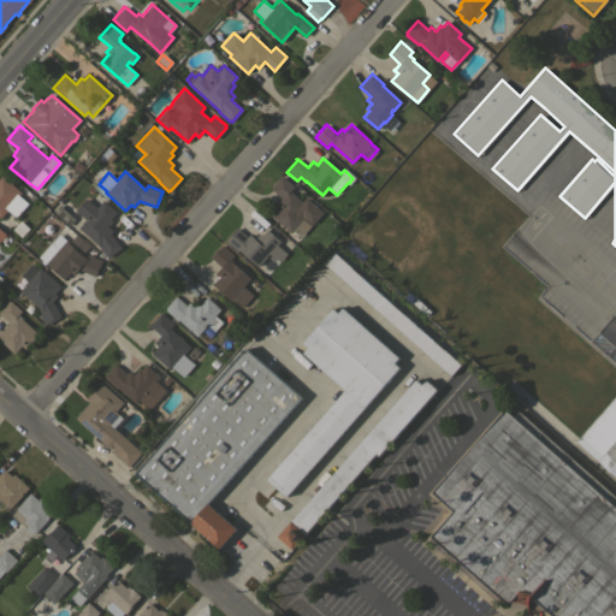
[(323,212),(312,225),(303,218),(311,225),(303,235),(297,229),(295,231),(294,230),(292,232),(291,231),(290,232),(272,215),(279,208),(276,205),(280,197),(270,188),(282,175),(294,187),(290,190),(302,201),(306,196),(323,212)]
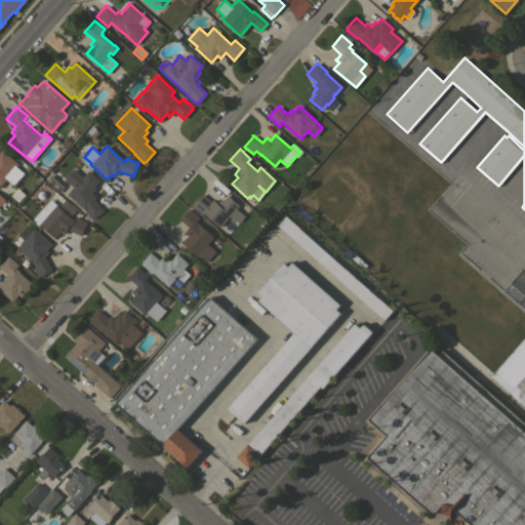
[(17,164),(15,166),(24,173),(13,185),(6,178),(0,186),(0,151),(1,150),(17,164)]
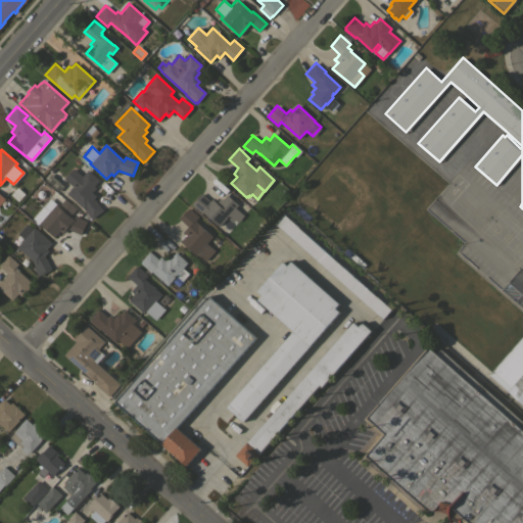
[(64,179),(74,169),(82,176),(87,170),(101,181),(92,192),(96,195),(94,198),(103,209),(91,219),(84,209),(66,193),(73,186),(64,179)]
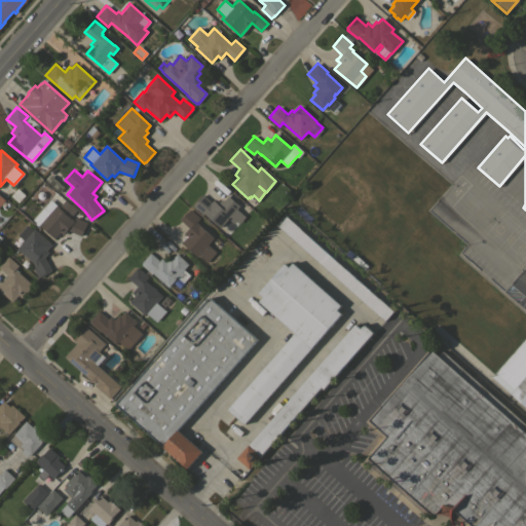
[(10,196),(16,189),(25,195),(17,203),(10,196)]
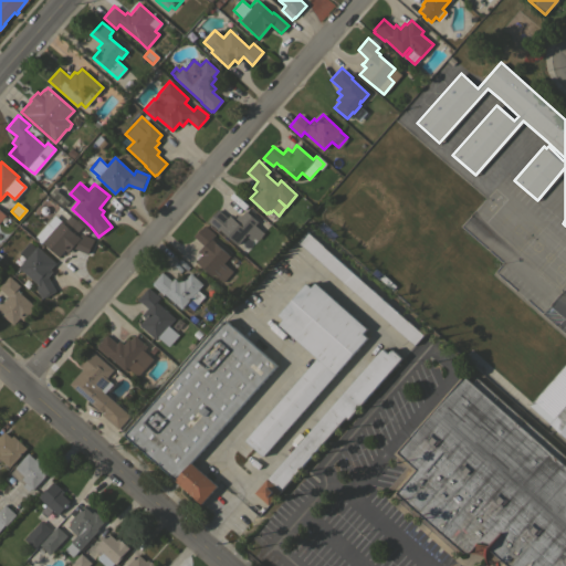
[(218,209),(228,218),(229,215),(233,219),(238,213),(240,216),(245,210),(258,221),(254,224),(263,232),(257,240),(253,238),(251,240),(245,234),(237,244),(219,229),(218,230),(207,221),(218,209)]
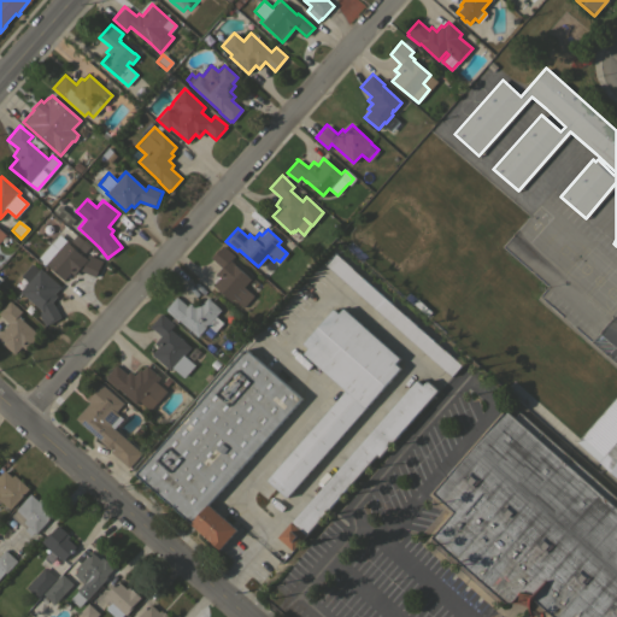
[(37,257),(51,242),(51,244),(59,234),(66,240),(66,241),(81,256),(82,254),(86,258),(88,254),(103,260),(99,269),(97,276),(80,270),(74,276),(70,272),(64,280),(37,257)]
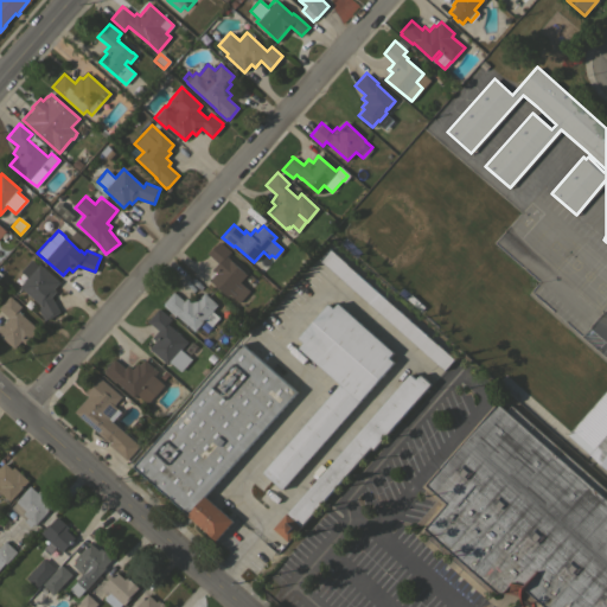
[(230,251),(227,255),(230,259),(230,260),(247,274),(240,282),(249,291),(238,302),(229,294),(228,296),(209,280),(211,279),(210,278),(215,273),(212,269),(218,262),(208,253),(215,244),(216,244),(219,241),(230,251)]
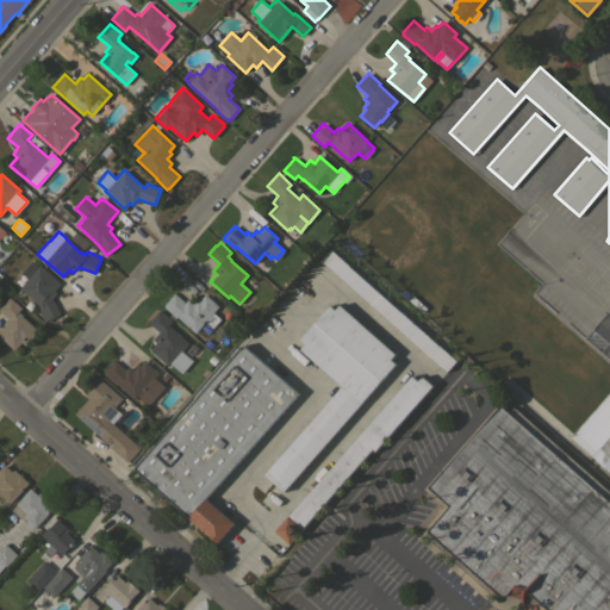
[(456,361),(446,372),(321,261),(330,249),(456,361)]
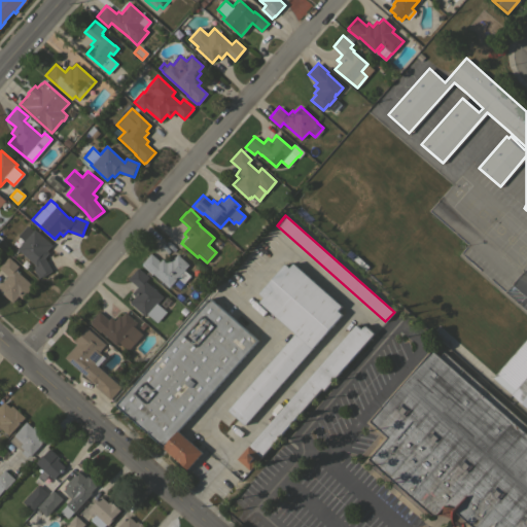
[(16,248),(24,241),(18,235),(27,224),(33,230),(34,230),(51,245),(46,250),(48,252),(44,257),(51,271),(47,273),(48,273),(42,276),(41,276),(38,277),(32,266),(35,265),(16,248)]
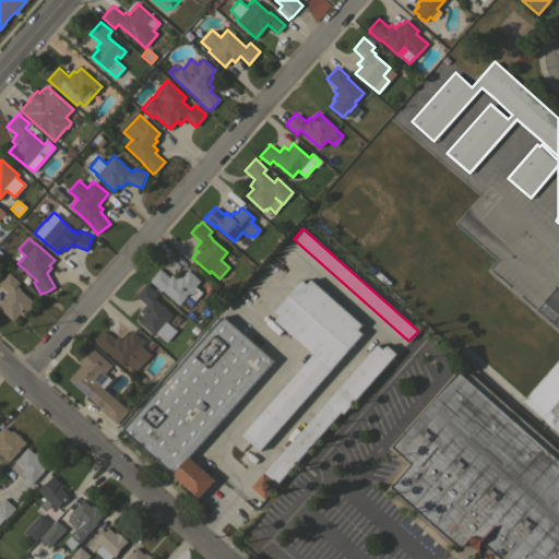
[(150,281),(151,280),(150,278),(159,269),(169,277),(171,274),(177,278),(181,273),(183,274),(188,270),(200,281),(199,282),(195,286),(202,292),(194,300),(188,295),(178,305),(161,289),(161,290),(150,281)]
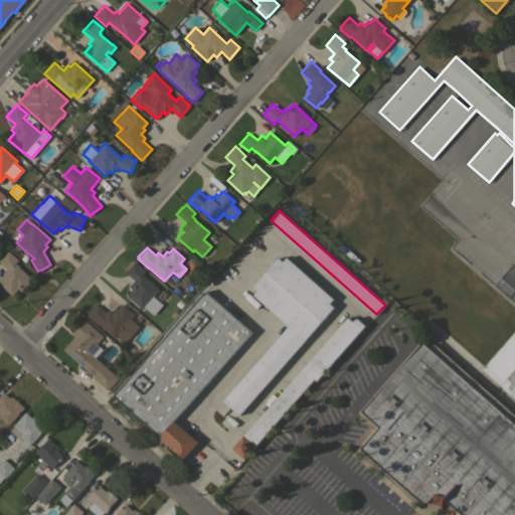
[(32,279),(21,292),(17,289),(12,295),(0,285),(0,277),(7,270),(0,263),(0,259),(8,250),(18,260),(15,264),(32,279)]
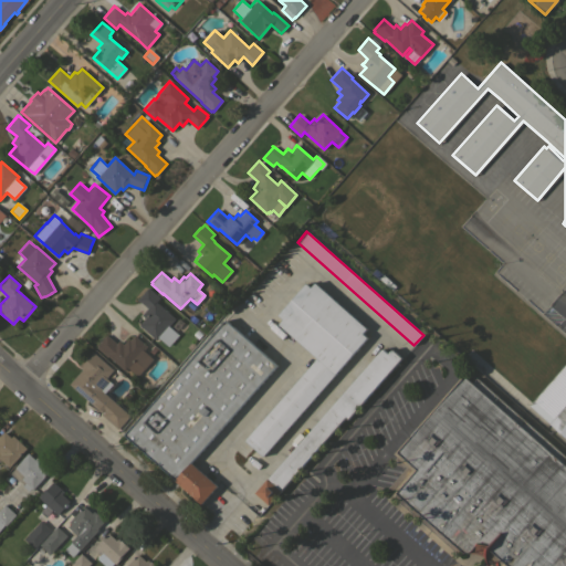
[(316,358),(279,324),(282,318),(278,315),(305,283),(311,287),(315,283),(366,328),(362,333),(366,337),(262,456),(244,440),(316,358)]
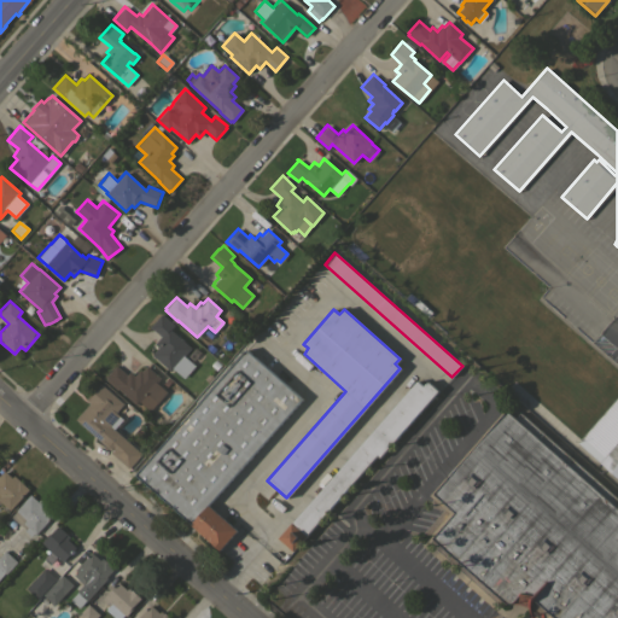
[(191,348),(184,356),(194,365),(184,378),(173,368),(170,371),(152,355),(159,347),(155,343),(161,336),(150,326),(161,314),(162,315),(163,314),(174,325),(170,328),(191,348)]
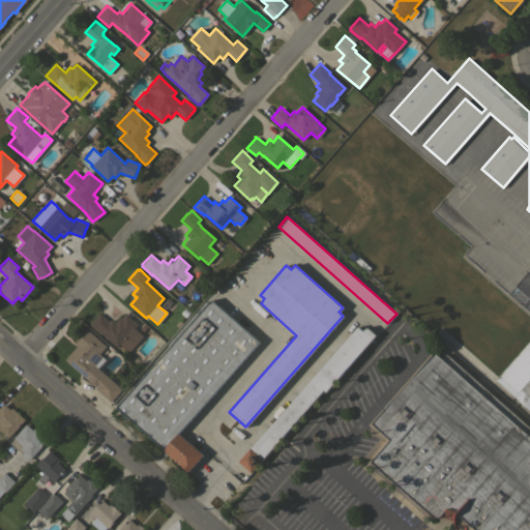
[(211,299),(259,342),(178,433),(203,454),(188,471),(164,449),(165,449),(117,407),(211,299)]
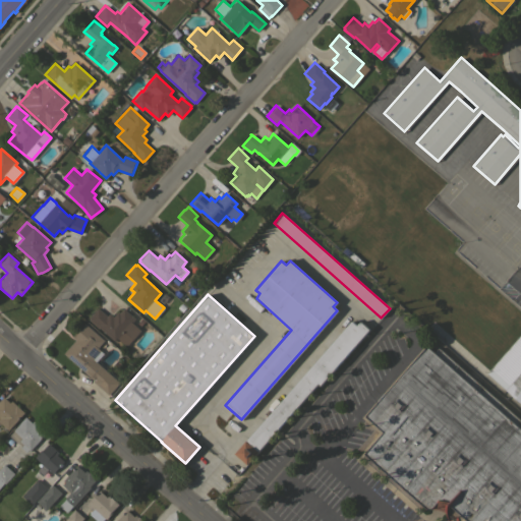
[(99,327),(99,328),(89,320),(90,319),(89,317),(98,307),(99,308),(100,308),(107,314),(106,314),(107,315),(110,313),(113,316),(118,311),(120,313),(123,308),(134,319),(131,323),(140,330),(132,340),(132,339),(126,346),(117,338),(115,341),(99,327)]
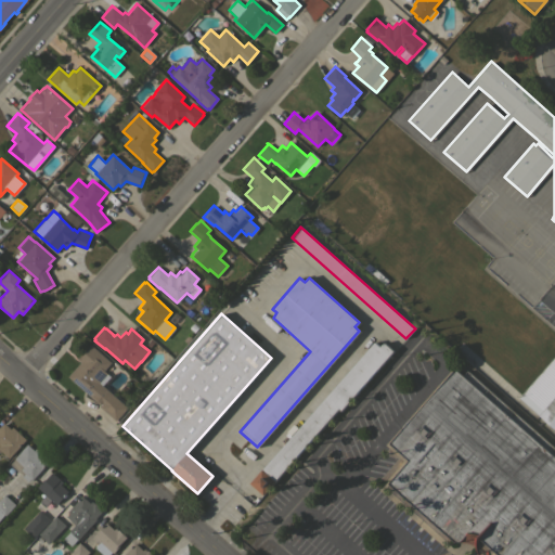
[(374,341),(379,346),(384,341),(394,350),(376,370),(377,371),(358,392),(357,391),(340,410),(338,409),(274,480),(275,481),(263,494),(250,482),(374,341)]
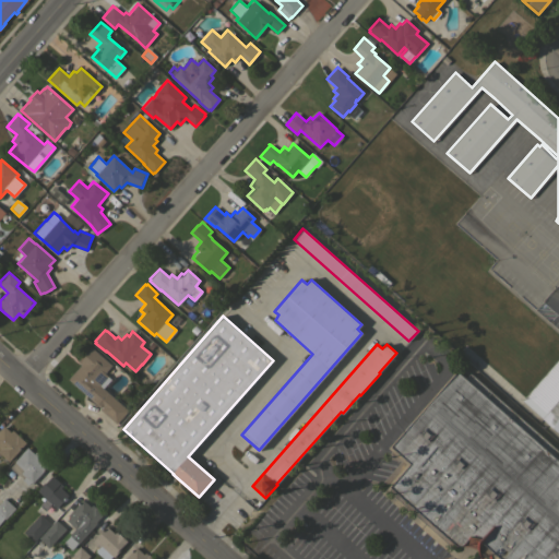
[(128,409),(116,423),(100,408),(100,407),(68,379),(81,364),(78,361),(91,346),(111,365),(107,370),(109,372),(107,376),(108,376),(99,385),(128,409)]
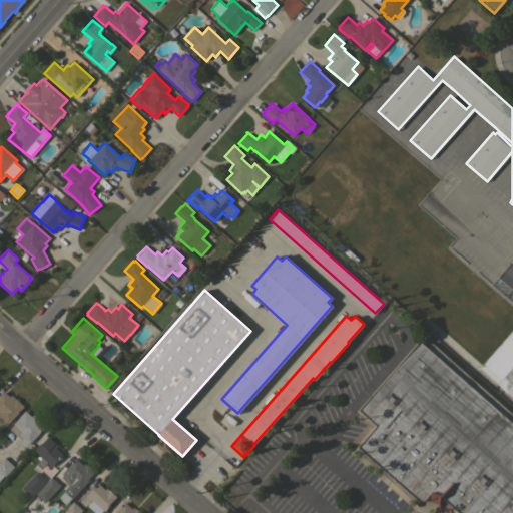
[(512,328),(512,397),(479,367),(512,328)]
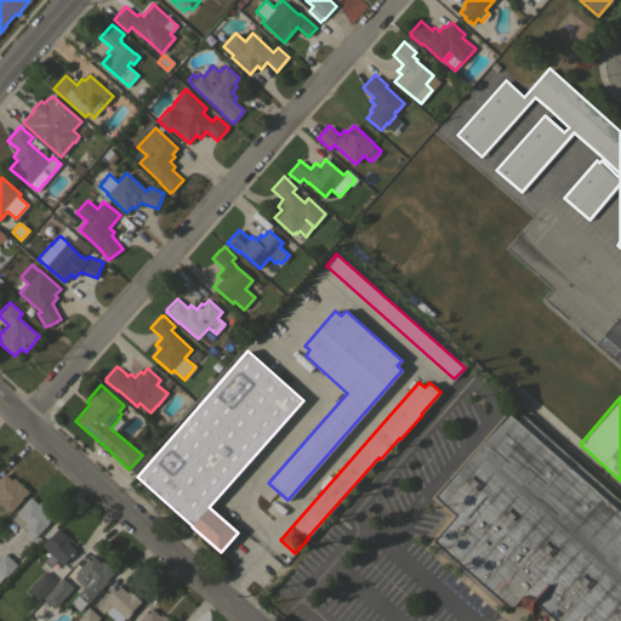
[(508,411),(518,420),(523,415),(620,501),(620,507),(620,510),(620,620),(556,620),(535,603),(531,610),(513,605),(511,607),(507,604),(434,541),(456,516),(436,496),(508,411)]
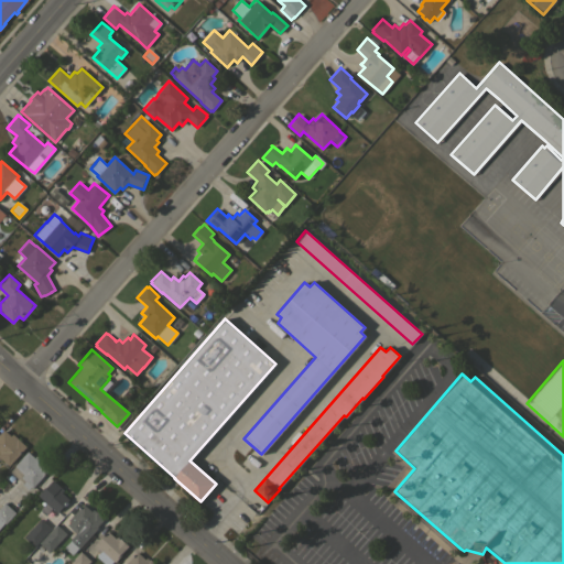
[(0,432),(3,429),(11,435),(12,433),(26,446),(9,465),(0,456),(0,432)]
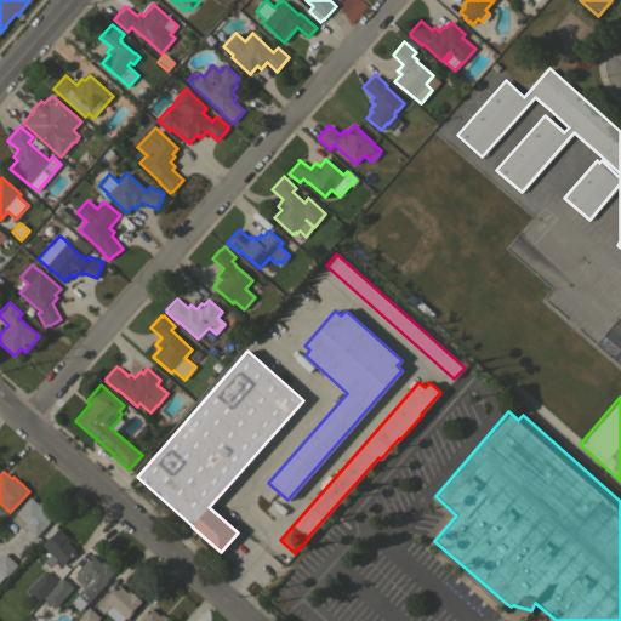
[(55,516),(36,536),(34,535),(30,539),(24,533),(24,531),(11,519),(16,513),(30,496),(38,503),(40,501),(55,516)]
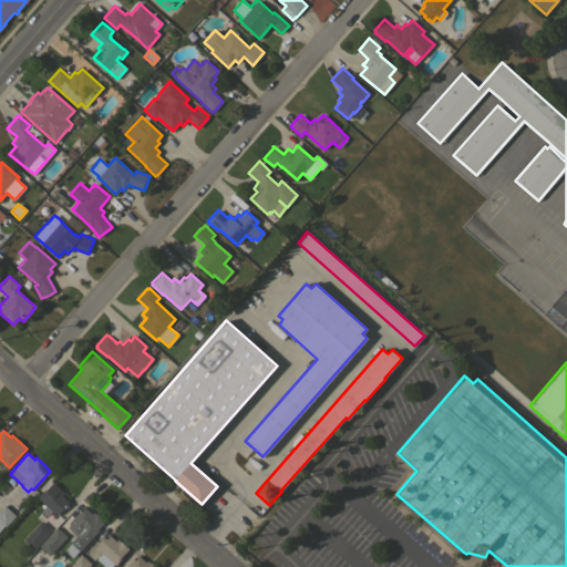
[(38,497),(44,490),(45,490),(53,482),(61,490),(60,491),(63,493),(62,494),(70,502),(57,515),(52,511),(47,517),(40,511),(45,505),(38,497)]
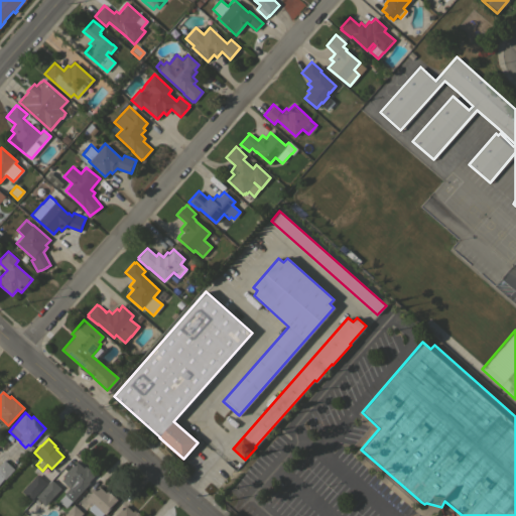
[(0,464),(4,460),(14,469),(5,479),(4,478),(1,481),(2,482),(0,484),(0,464)]
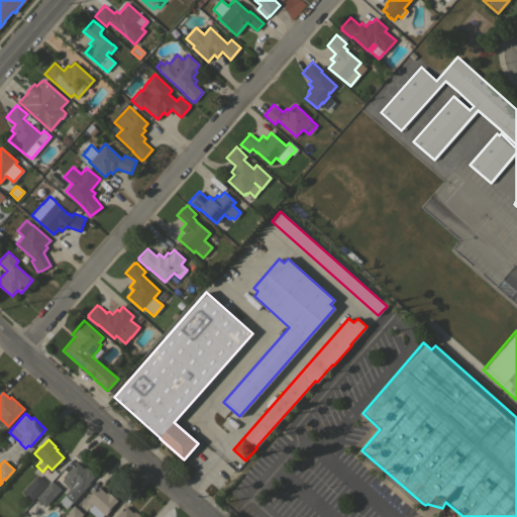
[(78,496),(74,492),(73,493),(70,490),(71,489),(62,481),(65,478),(63,477),(76,461),(84,469),(85,467),(87,469),(88,469),(96,476),(89,483),(90,484),(78,496)]
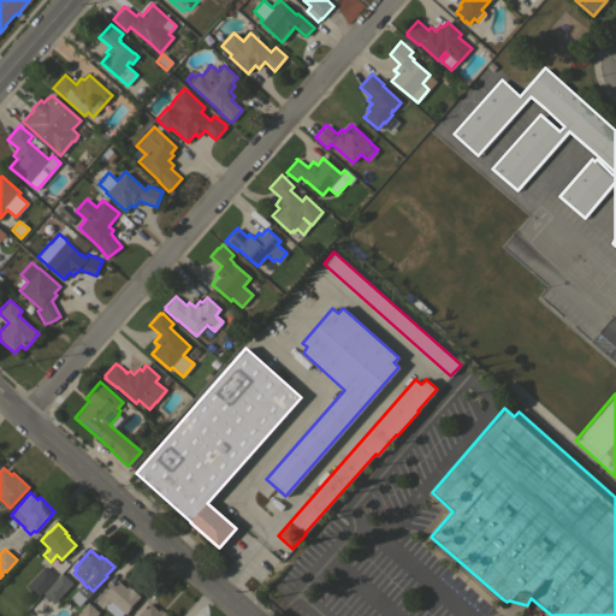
[(43,567),(55,578),(36,597),(25,586),(43,567)]
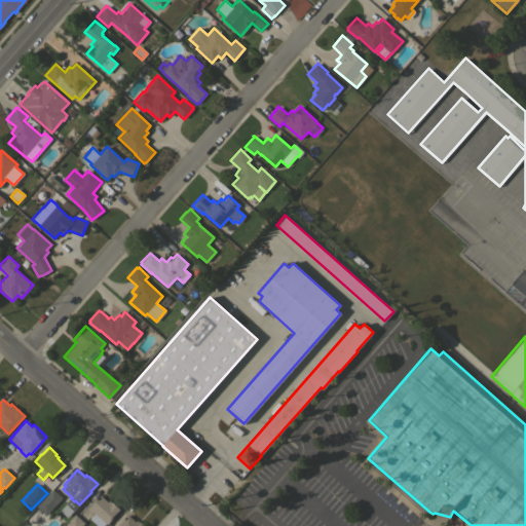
[(52,489),(62,497),(46,515),(36,505),(52,489)]
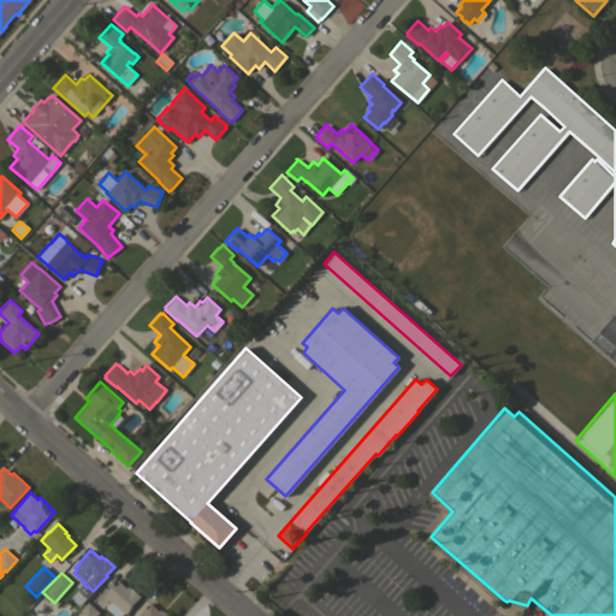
[(117,580),(126,587),(128,586),(130,587),(131,587),(140,596),(132,604),(132,605),(125,614),(124,612),(120,615),(113,615),(105,608),(108,603),(102,597),(117,580)]
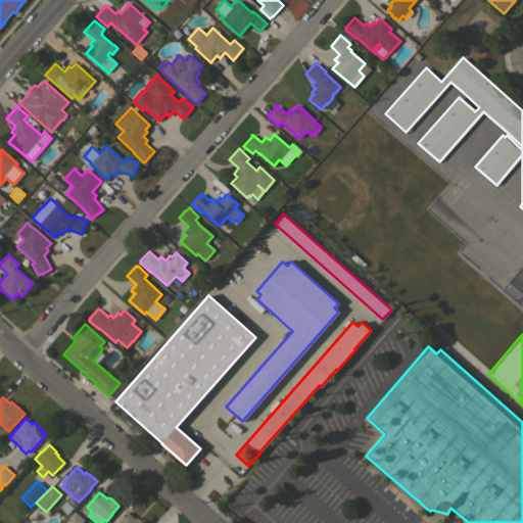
[(75,511),(84,520),(81,522),(66,522),(64,521),(75,511)]
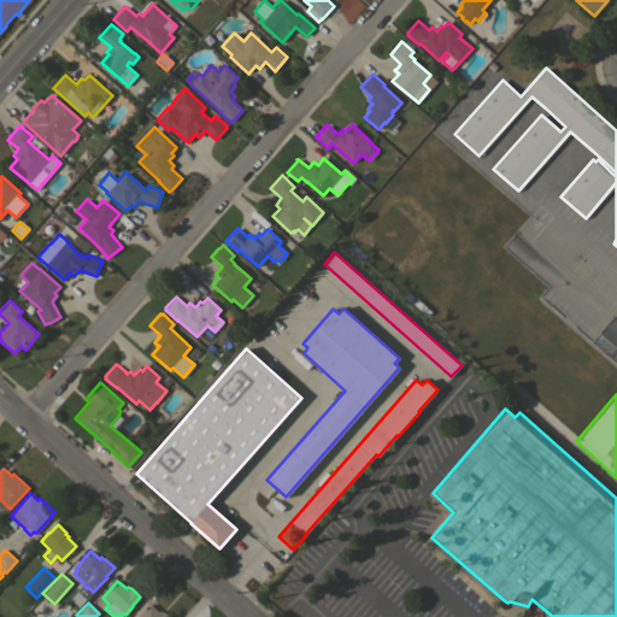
[(136,616),(150,603),(159,611),(160,610),(163,612),(164,611),(170,616),(136,616)]
